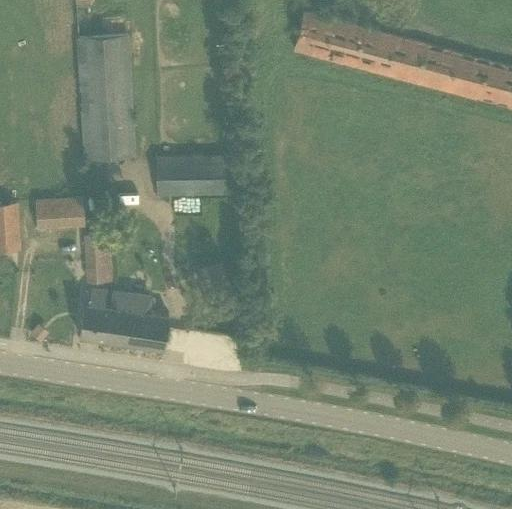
[(130,37),(89,39),(78,39),(76,39),(83,162),(136,158),(130,37)]
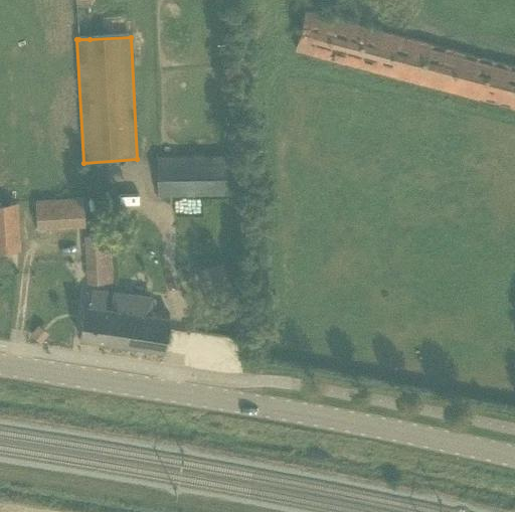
[(157,157),(157,197),(228,197),(227,156),(157,157)]
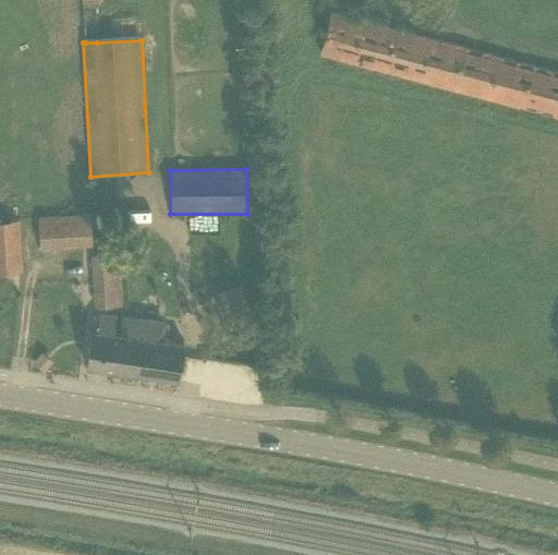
[(92,216),(40,218),(41,248),(94,245),(92,216)]
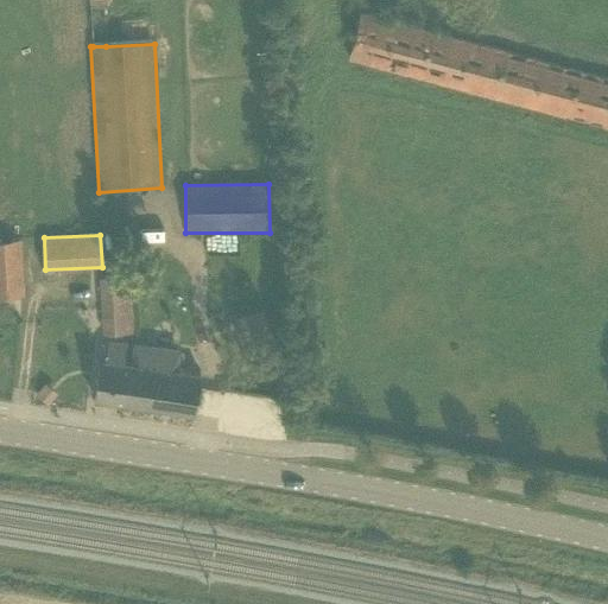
[(0,300),(24,300),(21,242),(0,243),(0,300)]
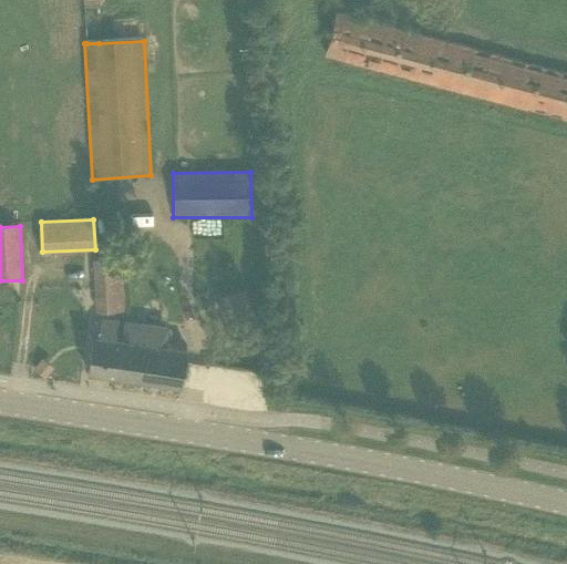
[(125,315),(121,260),(94,263),(98,316),(125,315)]
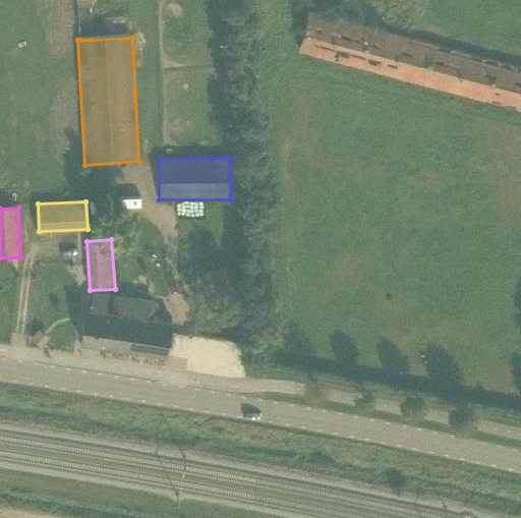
[(219,270),(223,291),(231,289),(227,269),(219,270)]
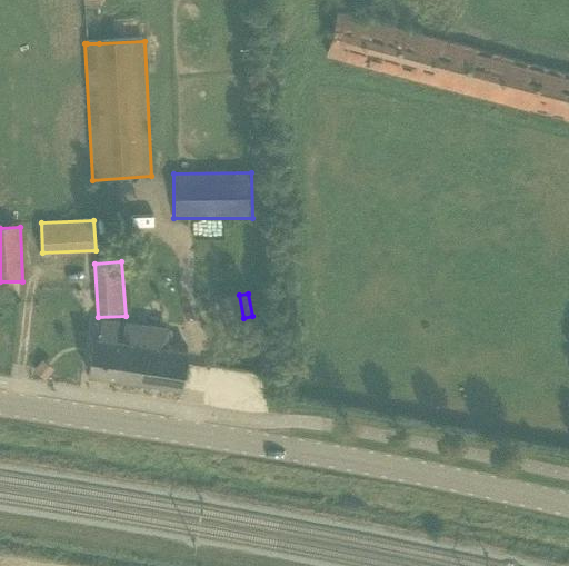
[(88,376),(119,380),(126,345),(116,343),(119,326),(103,323),(100,341),(95,340),(88,376)]
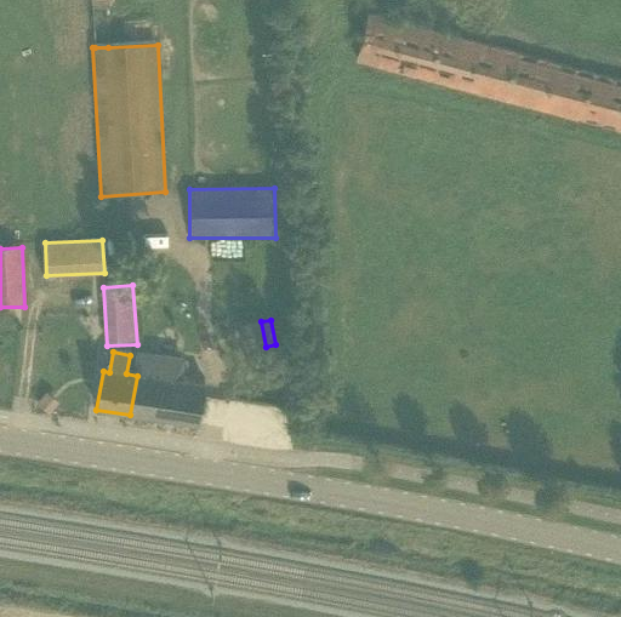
[(137,376),(130,415),(199,426),(205,387),(180,382),(182,364),(140,358),(137,376)]
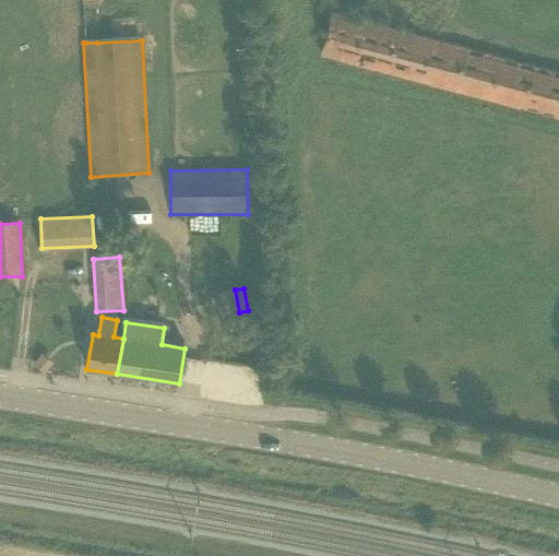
[(44,355),(34,366),(46,376),(55,365),(44,355)]
